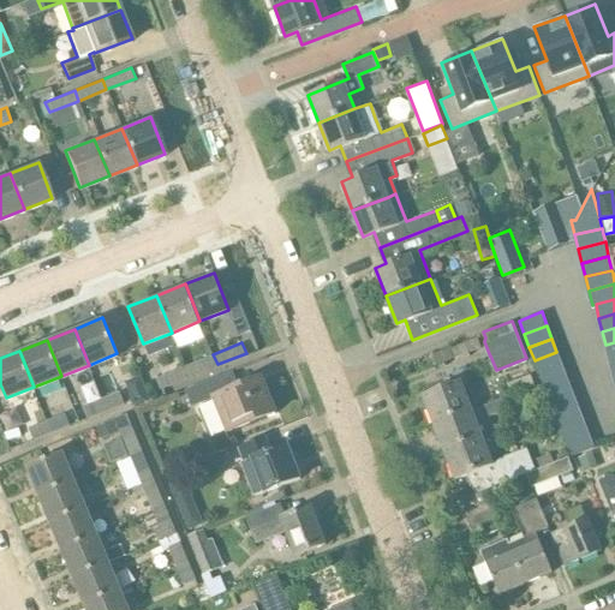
[(562,365),(556,352),(535,360),(539,374),(562,365)]
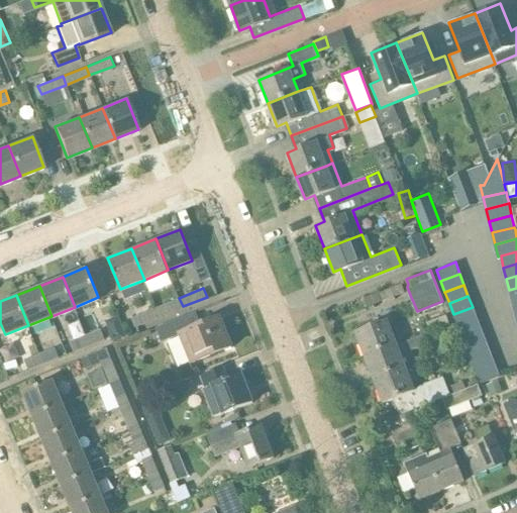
[(179,298),(154,307),(159,316),(183,306),(179,298)]
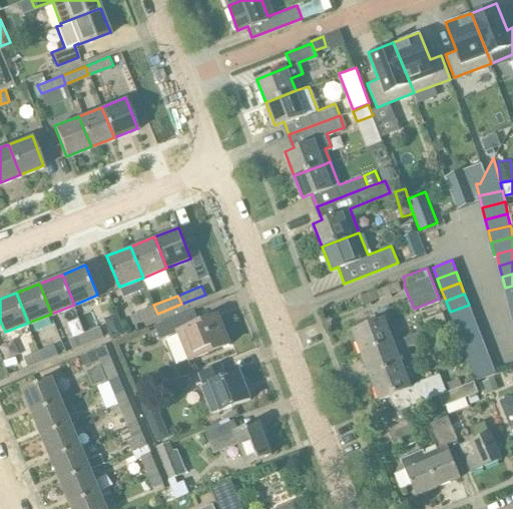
[(157,314),(153,305),(130,315),(133,323),(157,314)]
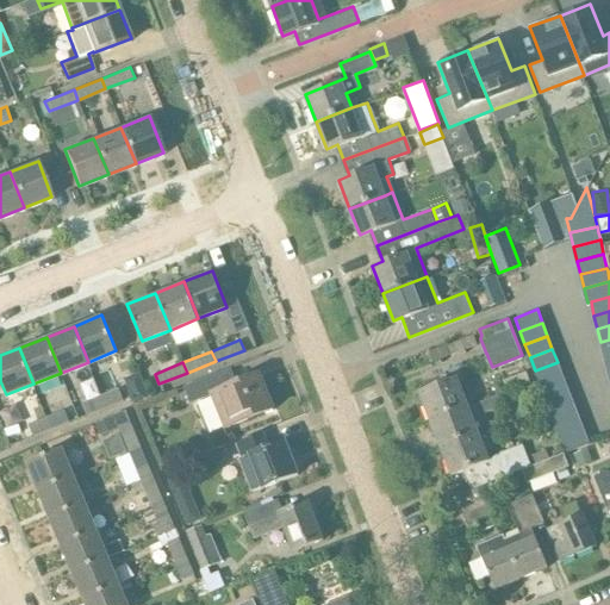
[(535,370),(540,384),(562,375),(558,362),(535,370)]
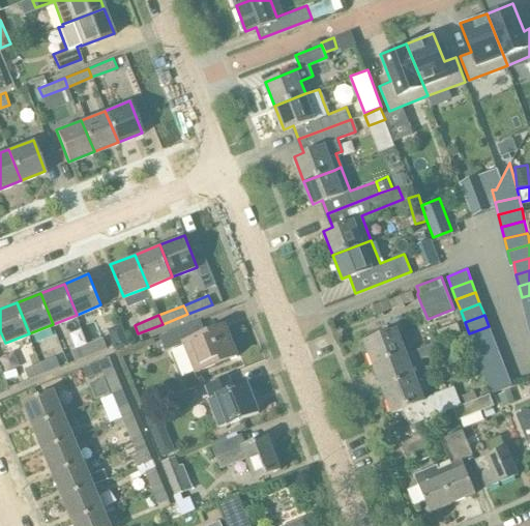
[(159,333),(166,348),(183,341),(196,371),(237,354),(225,324),(201,333),(196,321),(201,319),(200,318),(159,333)]
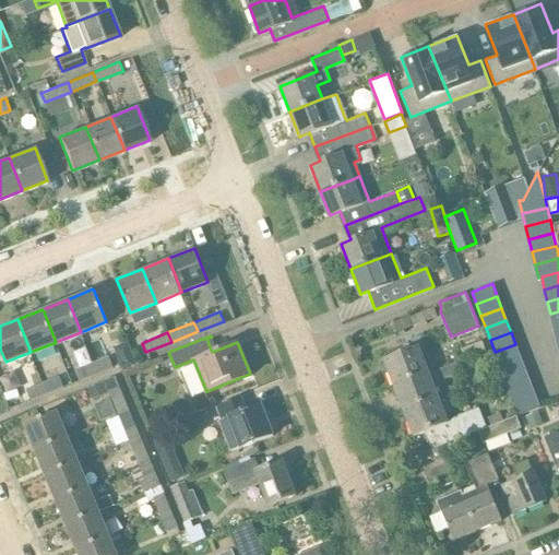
[(128,339),(113,344),(120,362),(123,369),(138,363),(128,339)]
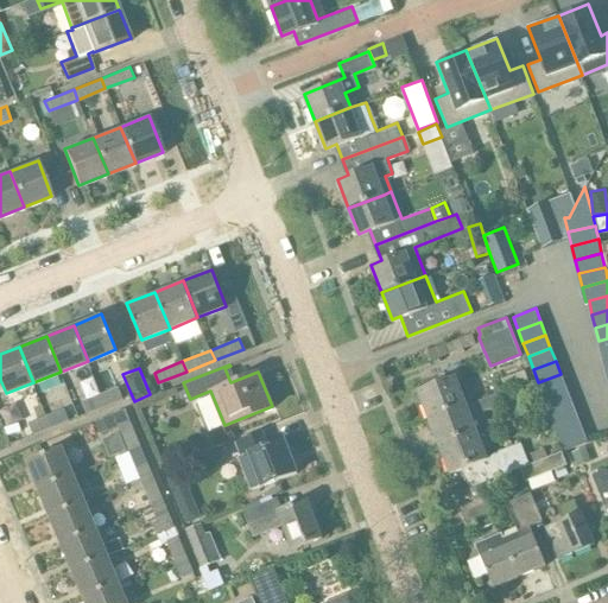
[(525,368),(501,378),(506,388),(530,379),(525,368)]
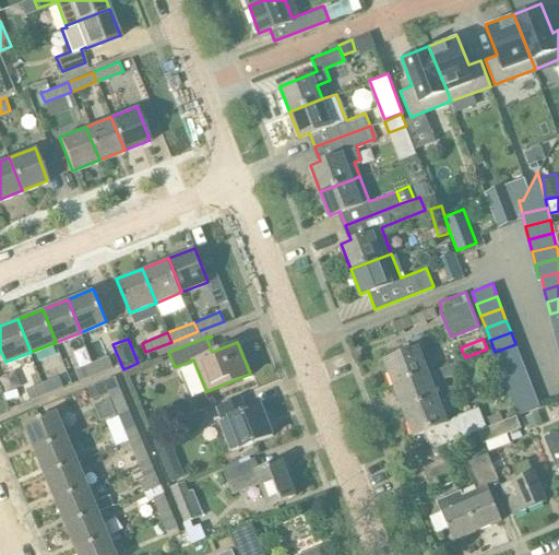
[(495,352),(500,364),(520,356),(515,344),(495,352)]
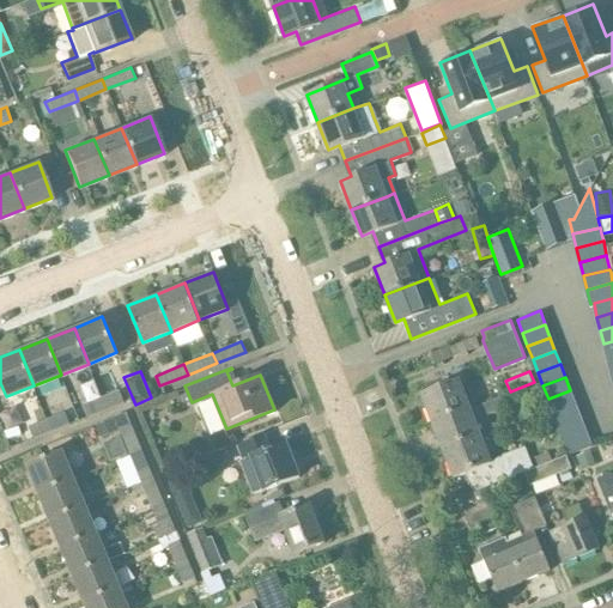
[(422,393),(432,421),(469,407),(459,378),(422,393)]
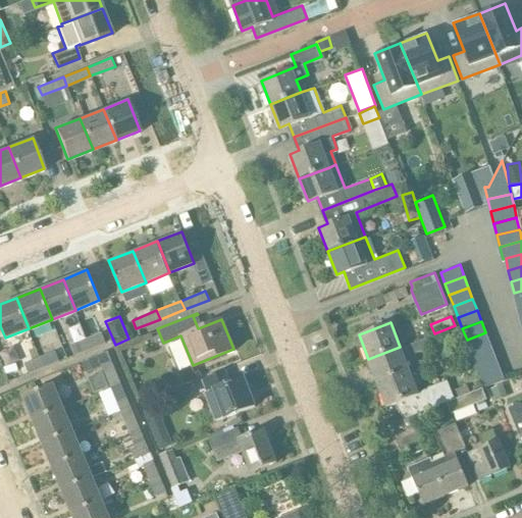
[(102,330),(87,337),(91,347),(106,341),(102,330)]
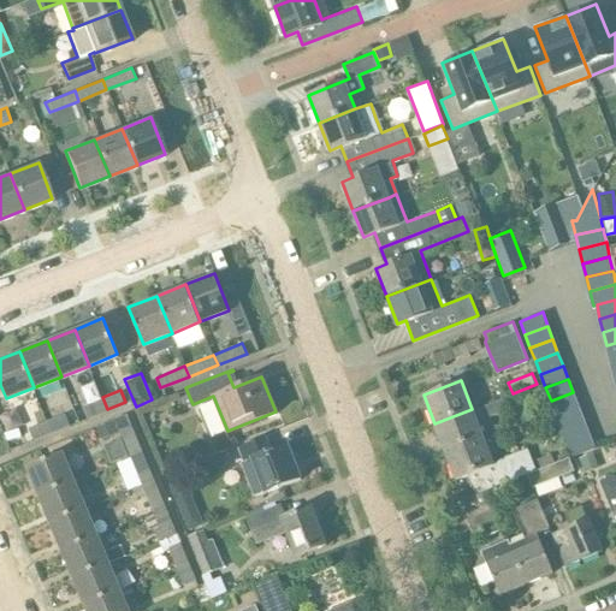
[(551,401),(556,414),(579,405),(573,392),(551,401)]
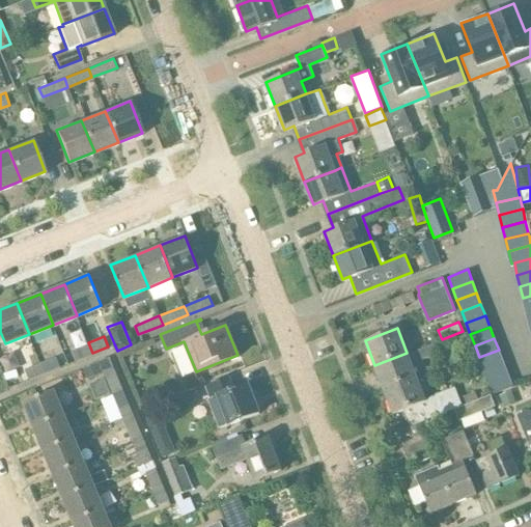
[(432,341),(418,348),(422,358),(446,349),(443,340),(435,344),(432,341)]
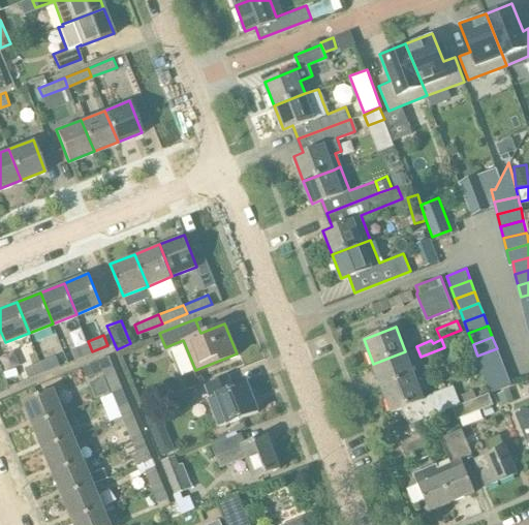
[(72,347),(75,358),(92,351),(88,341),(72,347)]
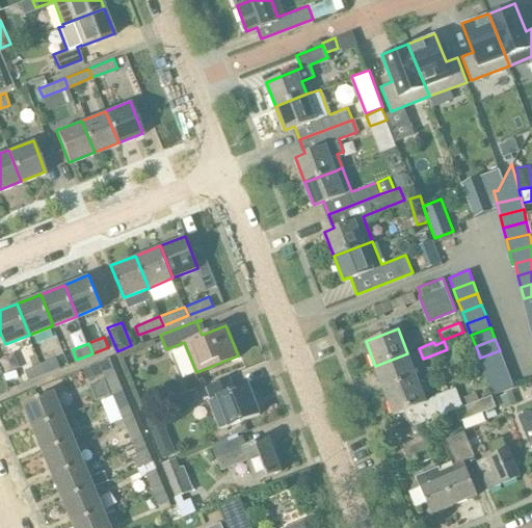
[(480,358),(484,369),(504,362),(500,350),(480,358)]
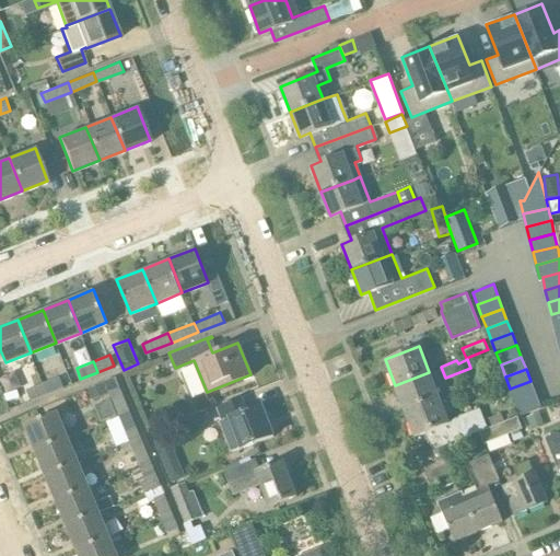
[(439,396),(429,372),(395,385),(405,409),(439,396)]
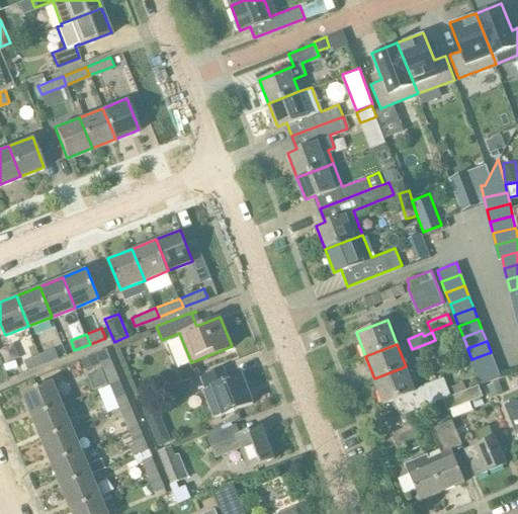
[(106,346),(95,351),(100,361),(110,357),(106,346)]
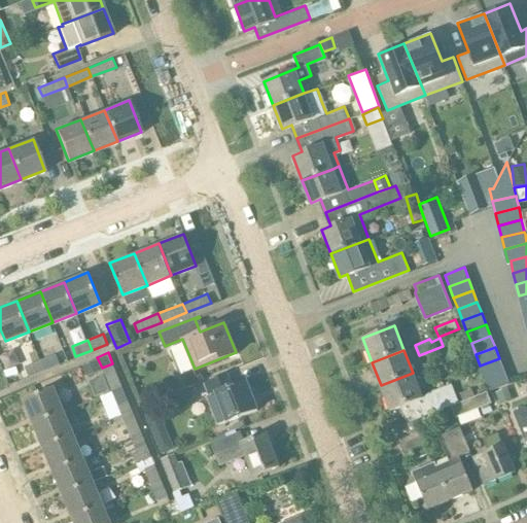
[(56,353),(40,359),(44,369),(60,362),(56,353)]
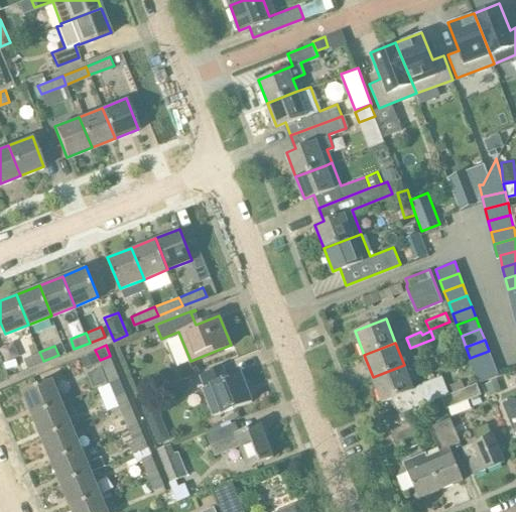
[(11,347),(0,351),(8,372),(19,367),(11,347)]
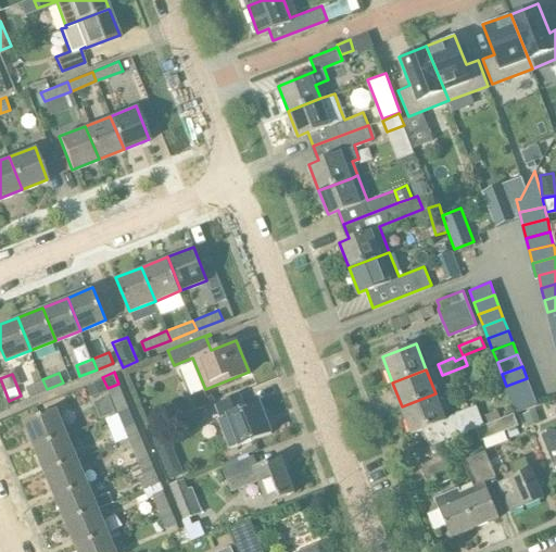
[(108,388),(102,377),(87,384),(91,396),(108,388)]
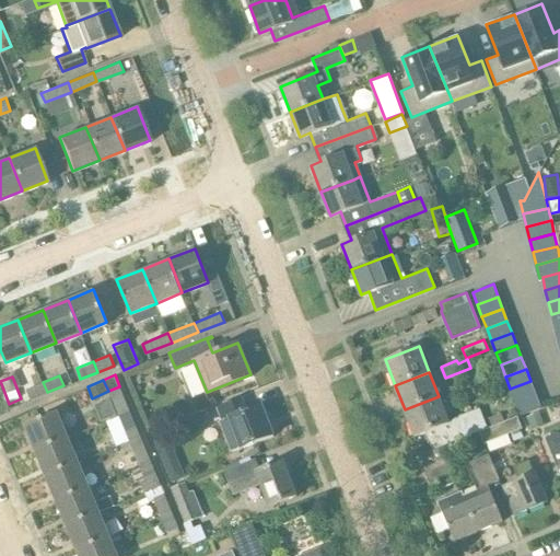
[(510,389),(514,401),(535,393),(531,381),(510,389)]
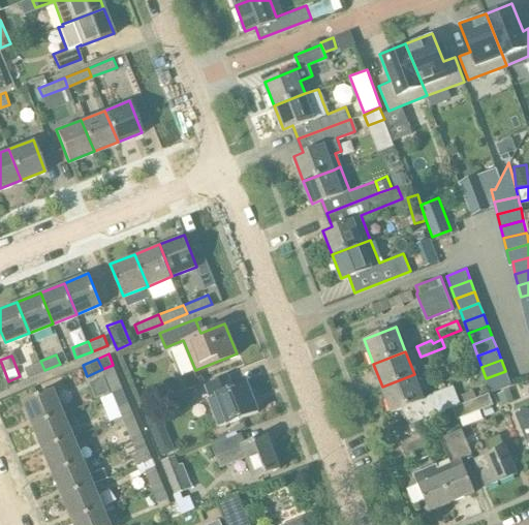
[(29,377),(44,370),(40,361),(25,367),(29,377)]
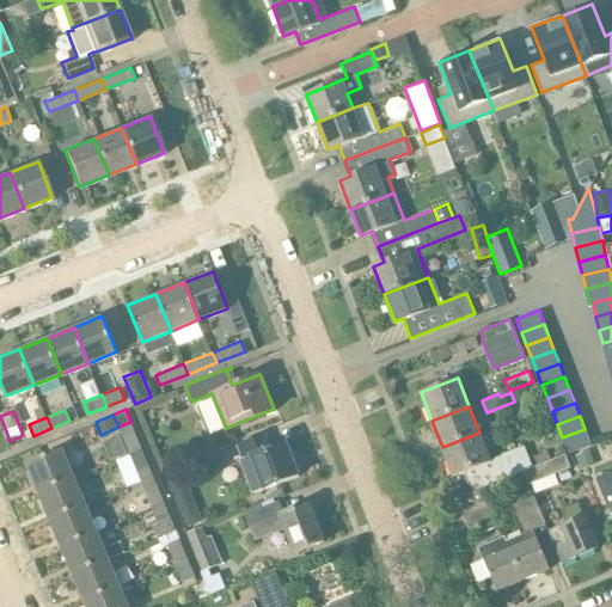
[(130,422),(118,427),(122,434),(129,452),(141,447),(134,429),(130,422)]
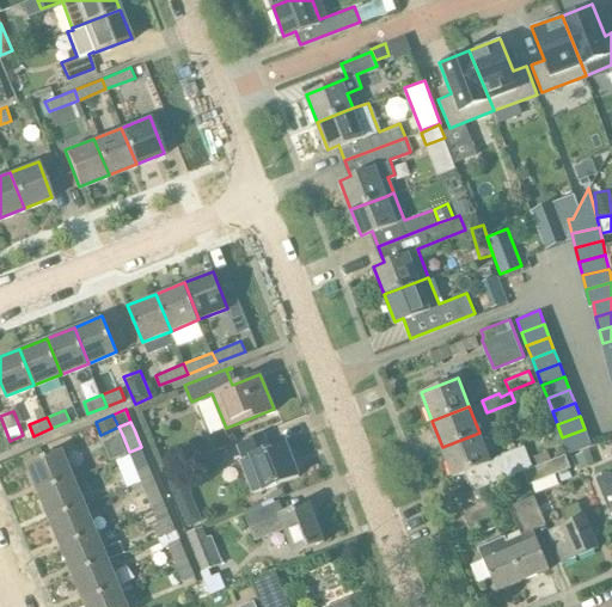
[(568,452),(589,443),(585,429),(562,437),(568,452)]
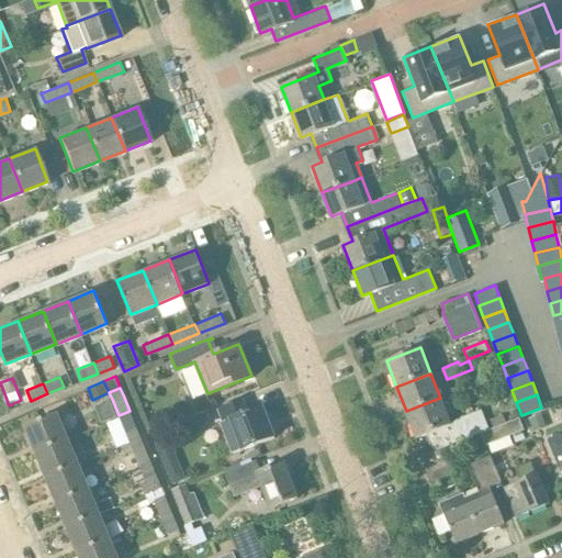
[(215,397),(195,404),(199,412),(217,403),(215,397)]
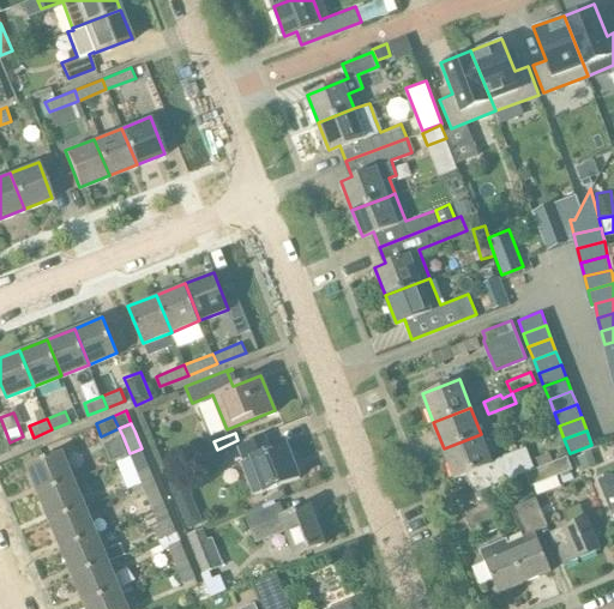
[(120,434),(103,441),(110,460),(127,453),(120,434)]
